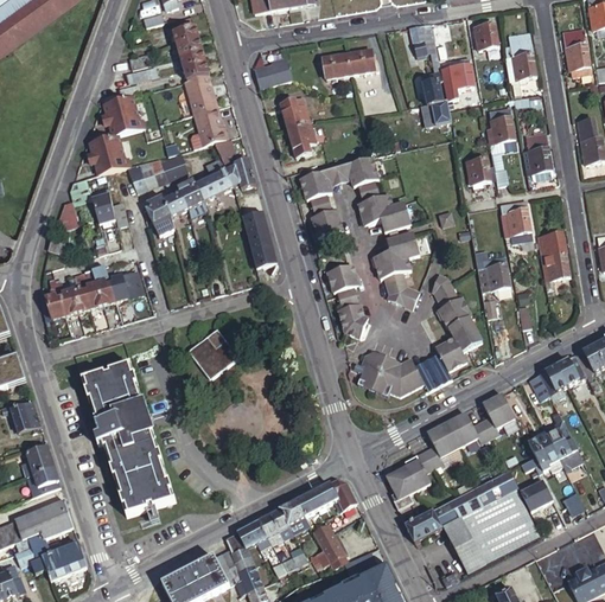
[(0,49),(67,0),(0,0),(0,49)]
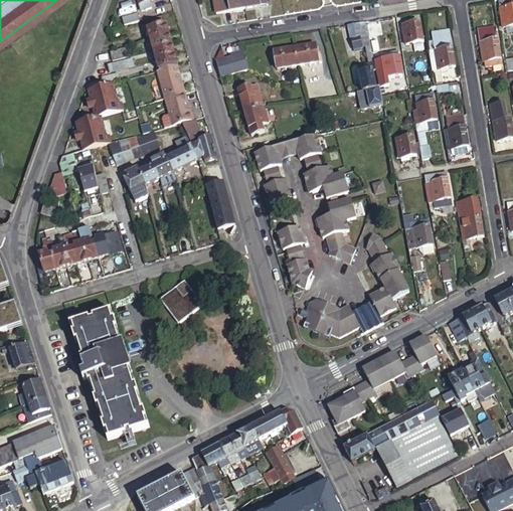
[(139,0),(142,9),(151,6),(149,0),(139,0)]
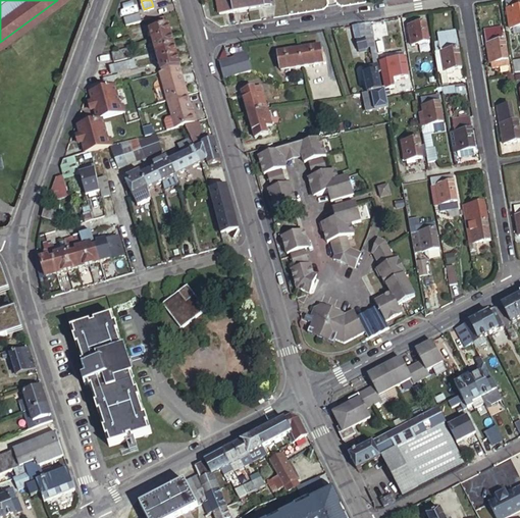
[(222,0),(224,10),(247,5),(245,0),(222,0)]
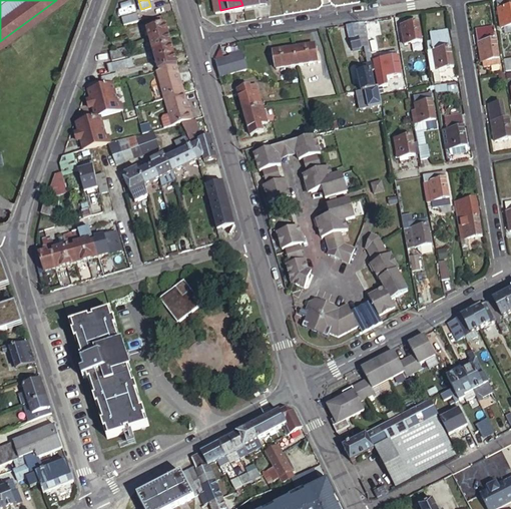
[(496,0),(500,26),(502,25),(510,23),(510,0),(496,0)]
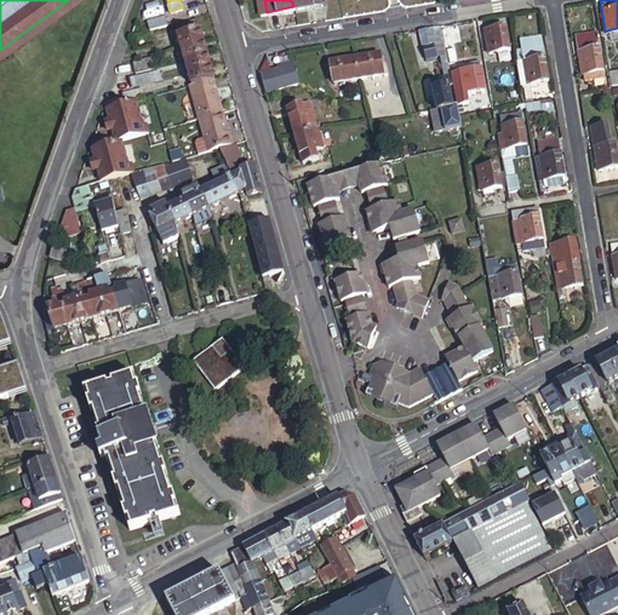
[(204,39),(196,15),(175,22),(182,46),(204,39)]
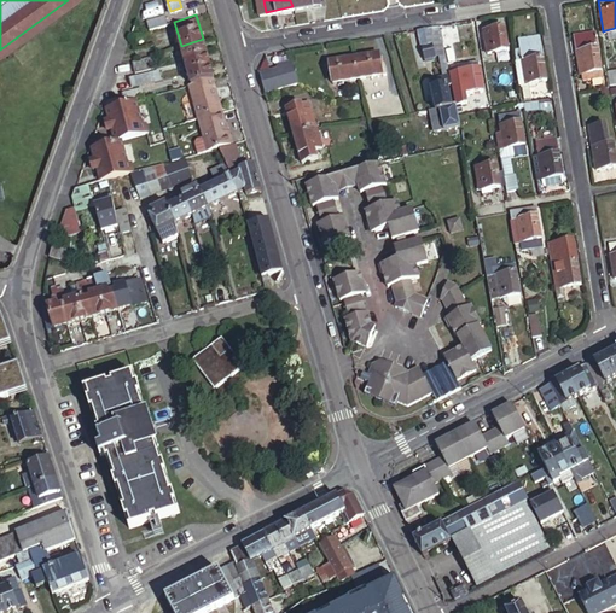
[(146,21),(149,29),(167,23),(164,16),(146,21)]
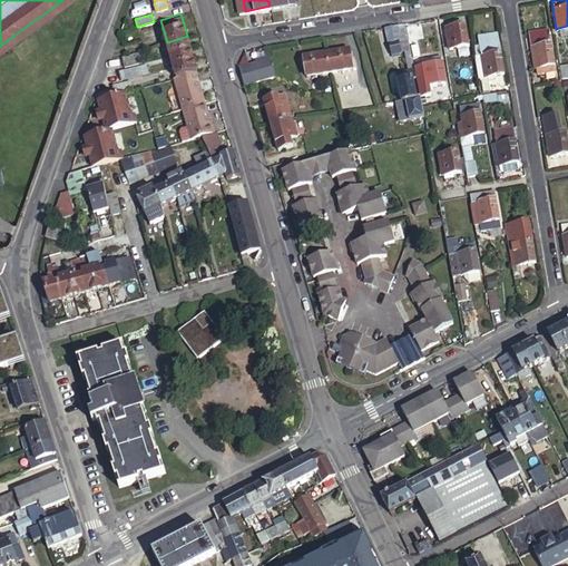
[(412,61),(405,21),(387,25),(391,51),(404,49),(405,59),(400,60),(401,70),(407,69),(408,78),(397,80),(400,98),(419,95),(418,87),(412,61)]
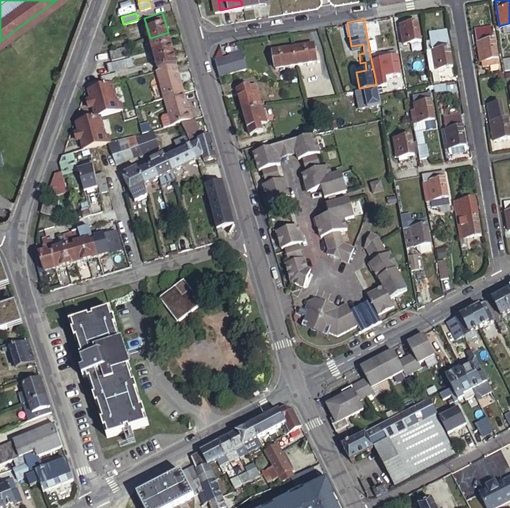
[(400,23),(403,42),(421,39),(418,20),(400,23)]
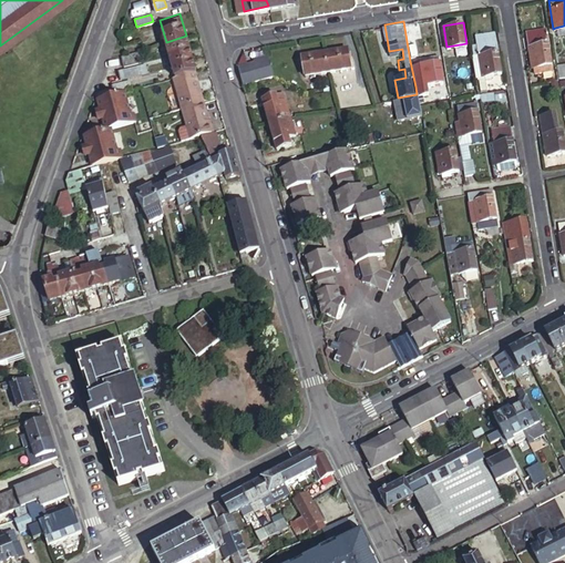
[(564,26),(555,28),(556,34),(564,33),(564,26)]
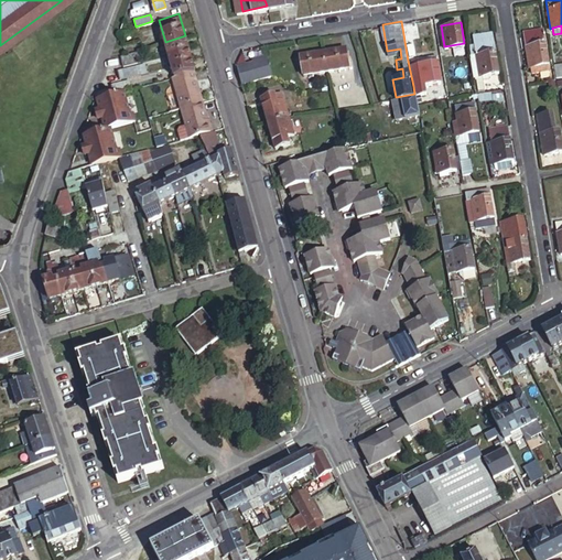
[(531,71),(540,70),(539,64),(548,62),(542,27),(523,30),(529,65),(530,65),(531,71)]
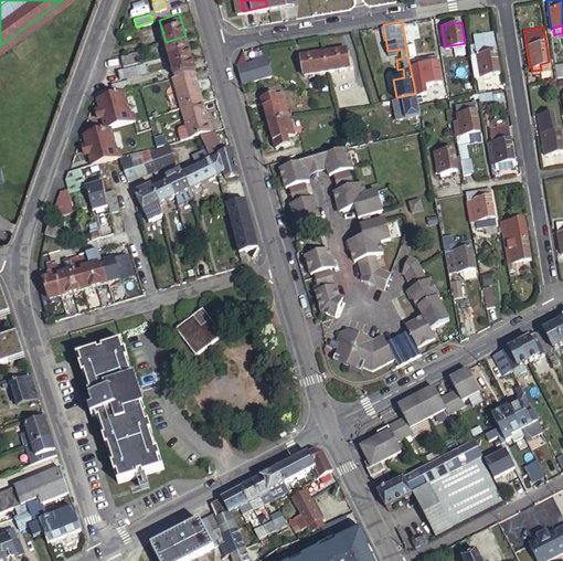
[(474,34),(475,43),(491,40),(490,31),(474,34)]
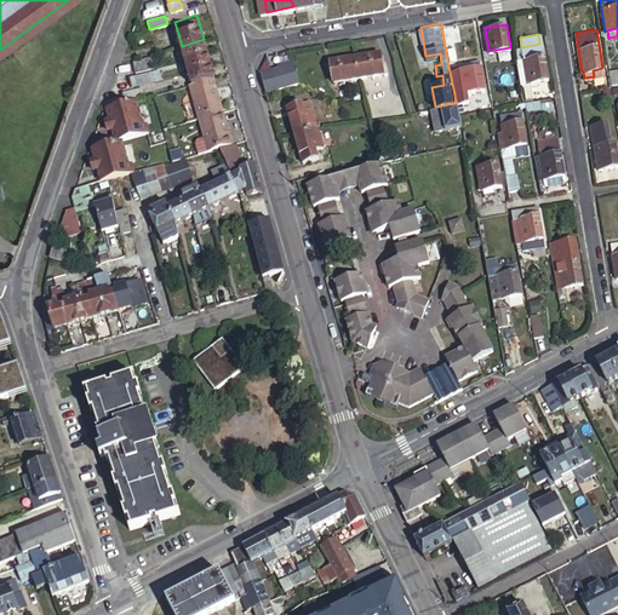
[(207,51),(204,39),(182,46),(184,58),(207,51)]
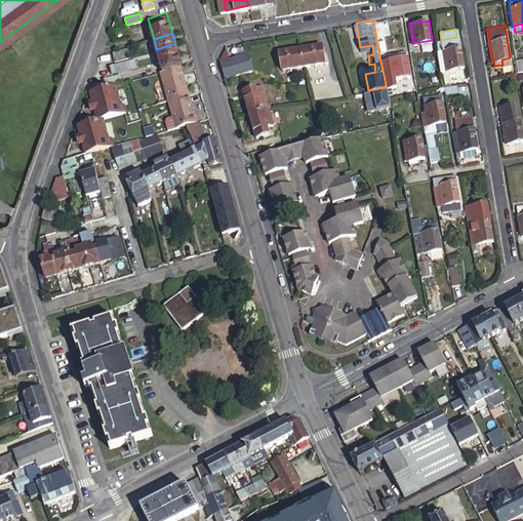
[(436,41),(440,70),(442,70),(454,68),(464,66),(459,37),(456,37),(441,40),(436,41)]
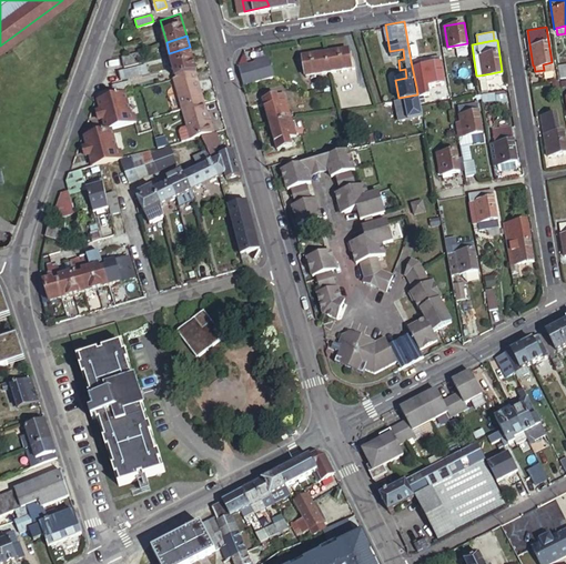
[(350,46),(325,50),(329,70),(352,66),(350,46)]
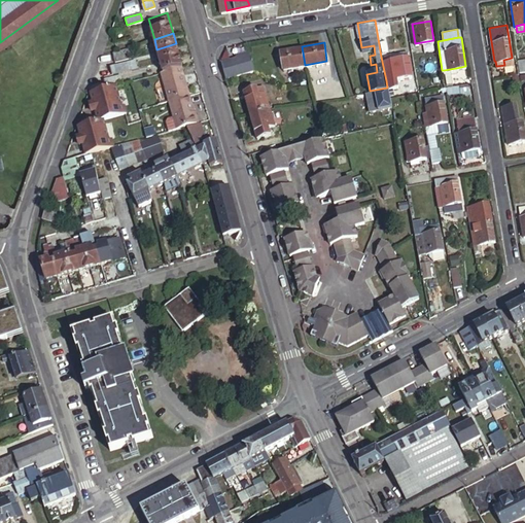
[(179,55),(176,43),(156,49),(160,61),(179,55)]
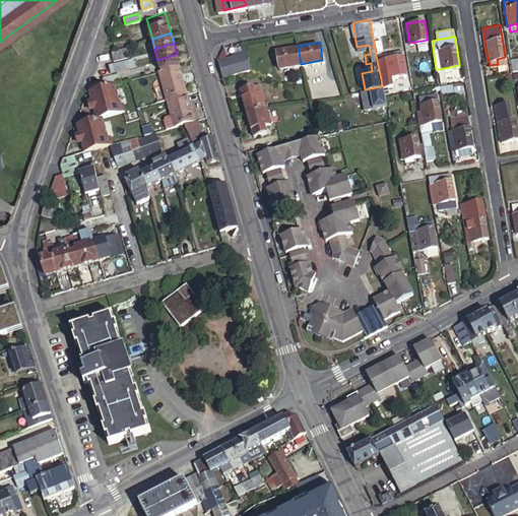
[(301,64),(298,46),(276,49),(279,67),(301,64)]
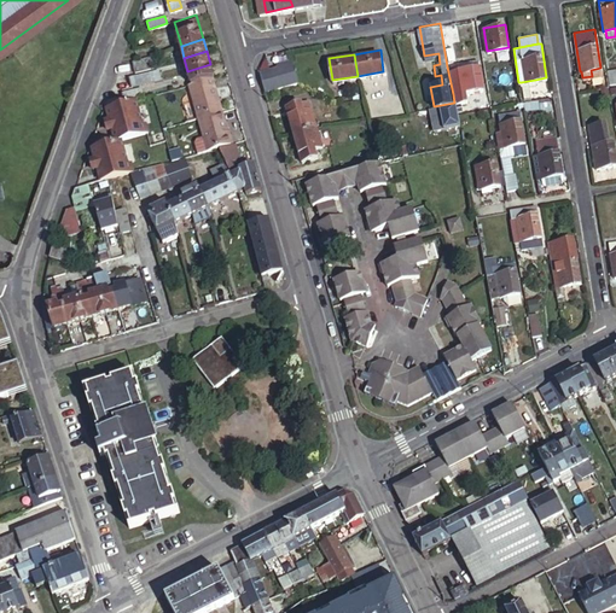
[(129,63),(133,74),(151,68),(147,57),(129,63)]
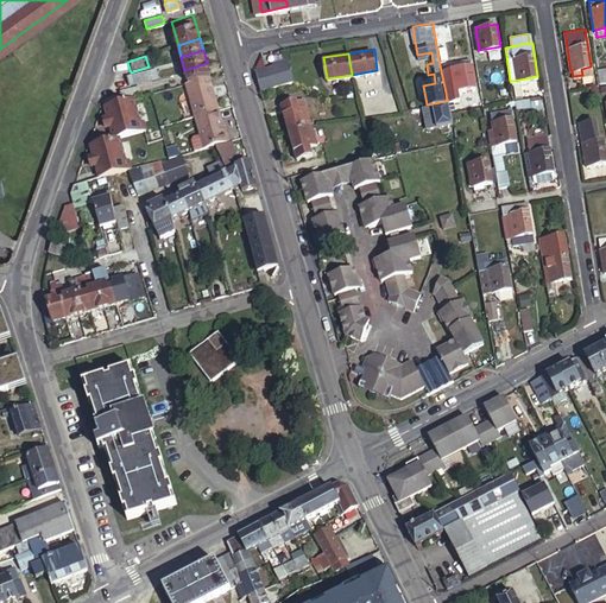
[(275,64),(281,82),(291,78),(285,56),(275,59),(275,64)]
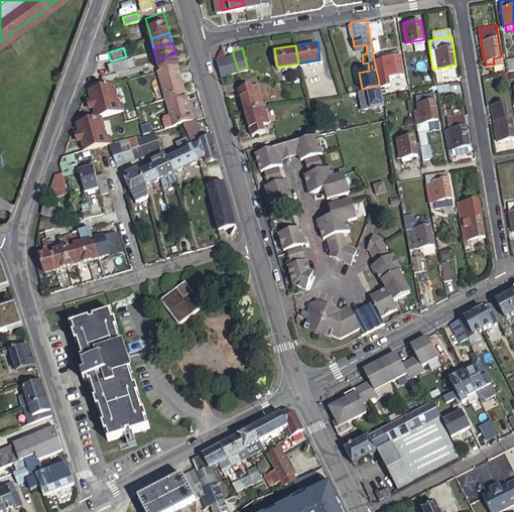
[(178,65),(175,53),(156,59),(160,70),(176,65),(178,65)]
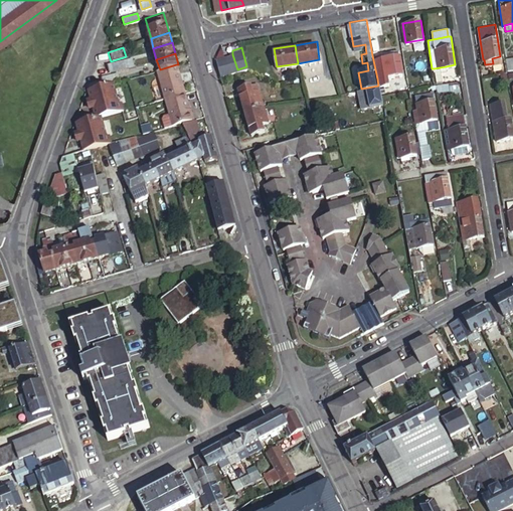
[(217,58),(221,73),(237,69),(232,54),(217,58)]
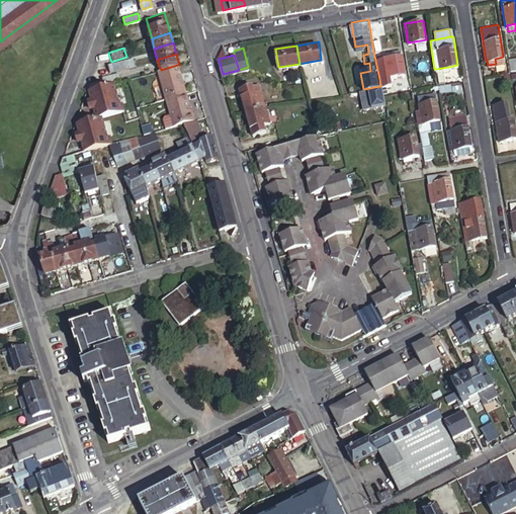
[(379,55),(374,56),(379,79),(403,75),(399,56),(380,59),(379,55)]
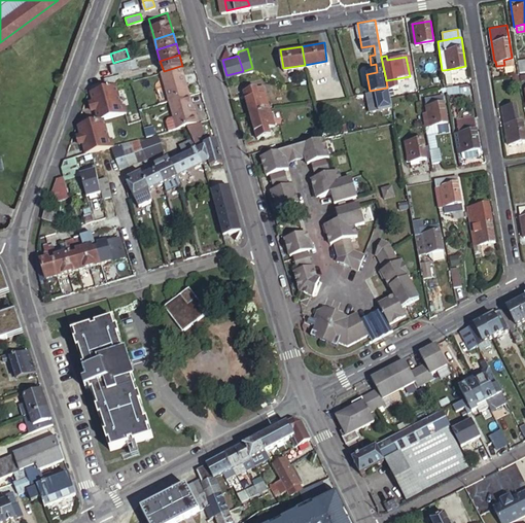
[(132,62),(107,70),(109,76),(134,68),(132,62)]
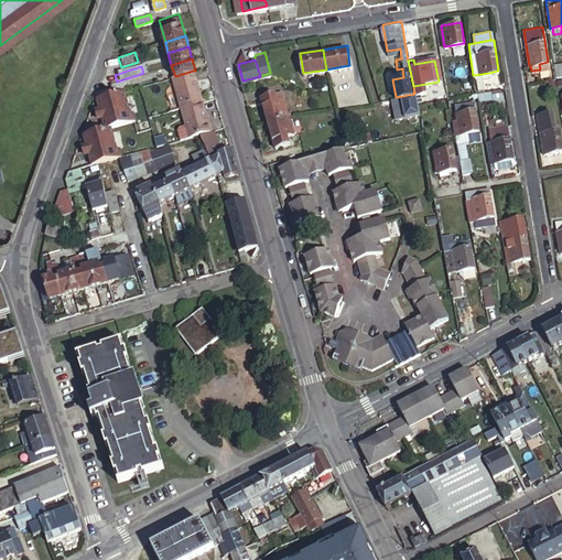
[(175,76),(173,77),(181,107),(202,100),(204,100),(197,77),(195,78),(193,71),(175,76)]
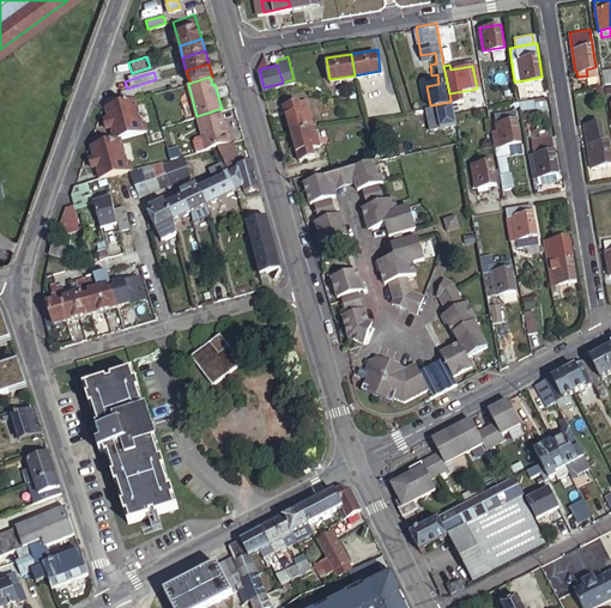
[(531,79),(516,81),(519,96),(526,95),(525,84),(532,83),(531,79)]
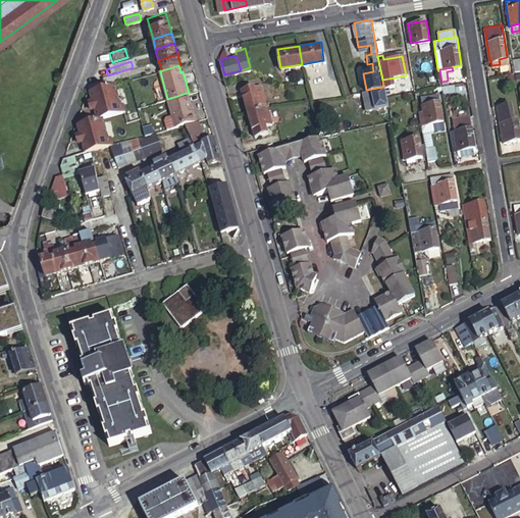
[(102,80),(102,82),(103,88),(118,83),(116,75),(102,80)]
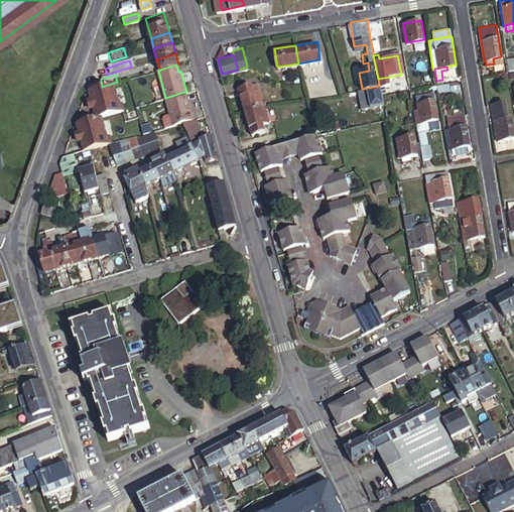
[(81,140),(84,150),(109,143),(111,142),(109,135),(106,136),(101,117),(123,110),(121,103),(118,104),(113,85),(88,93),(91,102),(87,103),(89,110),(93,109),(96,118),(76,123),(79,133),(76,134),(78,141),(81,140)]
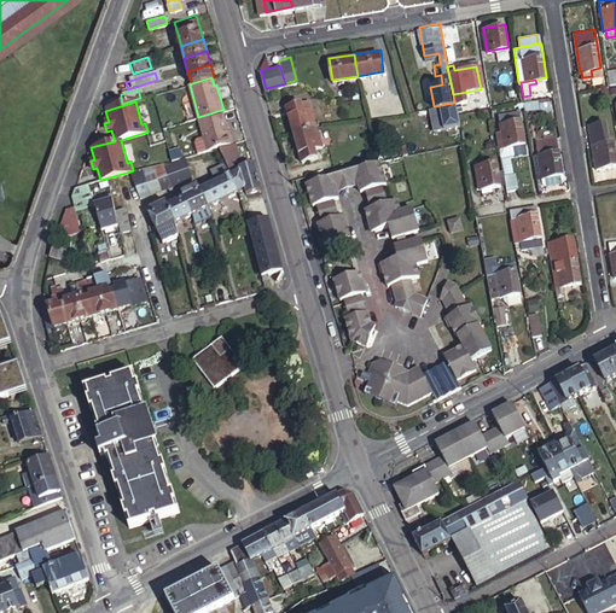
[(288,109),(295,133),(318,126),(311,103),(288,109)]
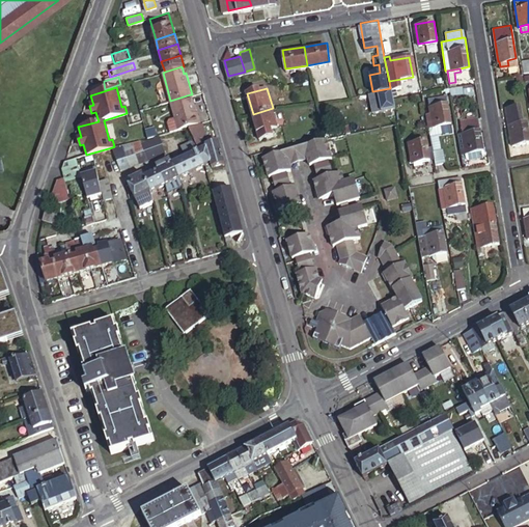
[(393,107),(390,88),(372,91),(367,92),(371,111),(379,110),(393,107)]
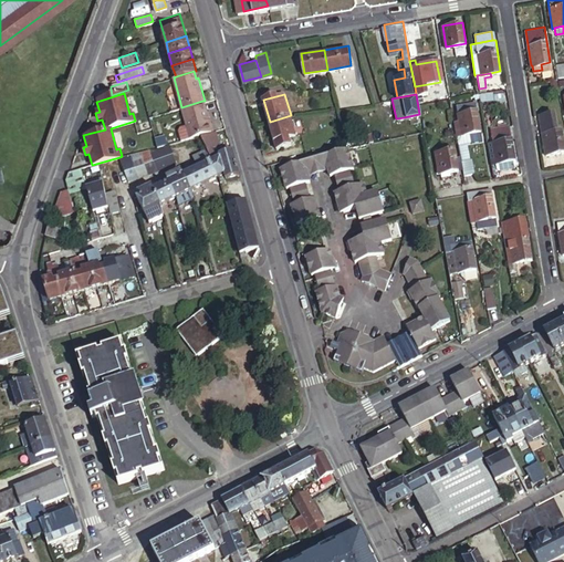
[(202,101),(181,107),(190,136),(213,131),(207,108),(205,108),(202,101)]
